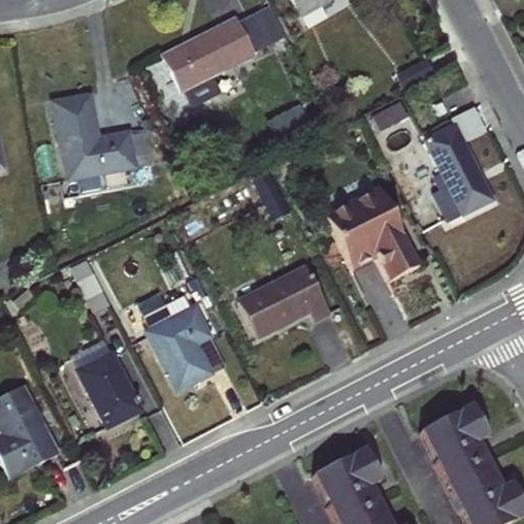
[(291,0),(302,18),(332,0),(291,0)]
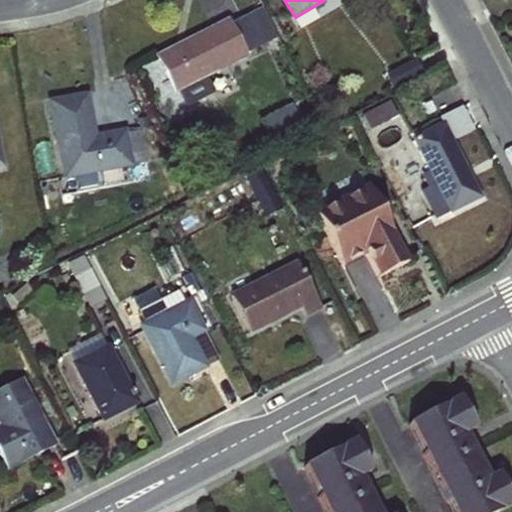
[(155,53),(175,92),(179,91),(187,105),(218,89),(211,75),(280,36),(264,6),(235,20),(232,13),(155,53)]
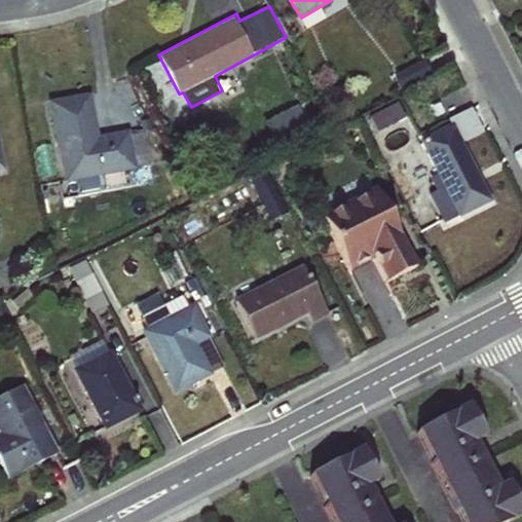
[(139,163),(154,160),(148,127),(101,133),(92,90),(50,99),(66,181),(139,166),(139,163)]
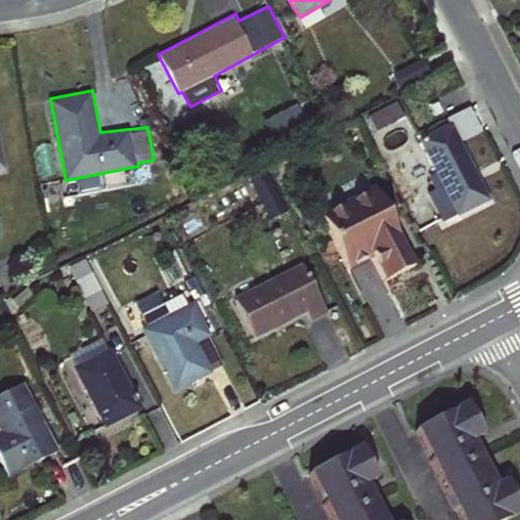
[(383,125),(410,110),(403,97),(376,112),(383,125)]
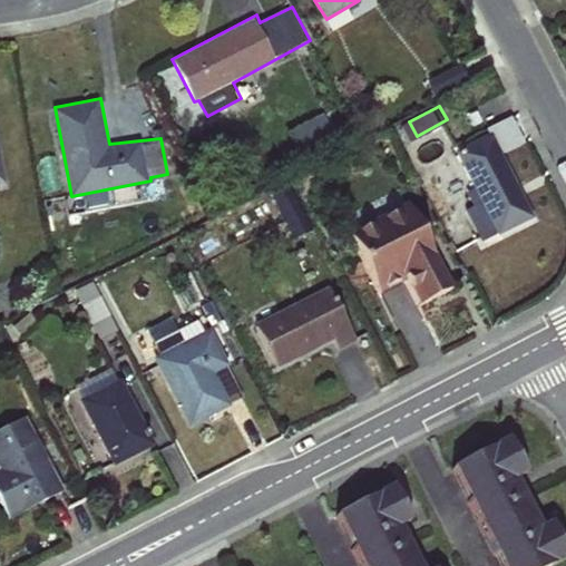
[(494,132),(493,130),(457,149),(457,150),(497,231),(500,234),(536,216),(494,132)]
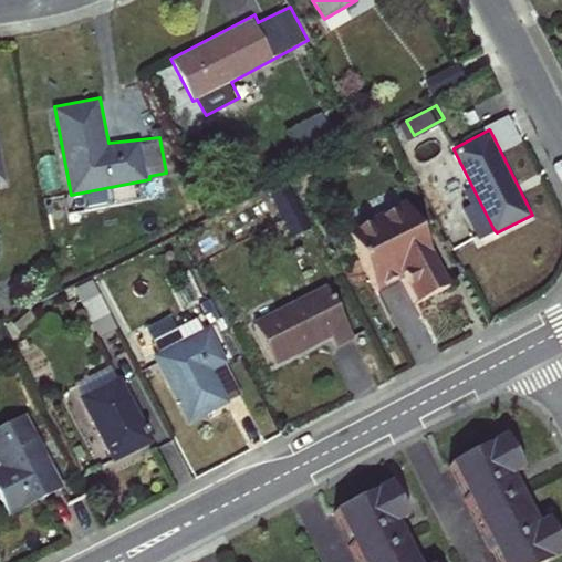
[(453,281),(414,201),(351,232),(378,290),(409,276),(419,297),(453,281)]
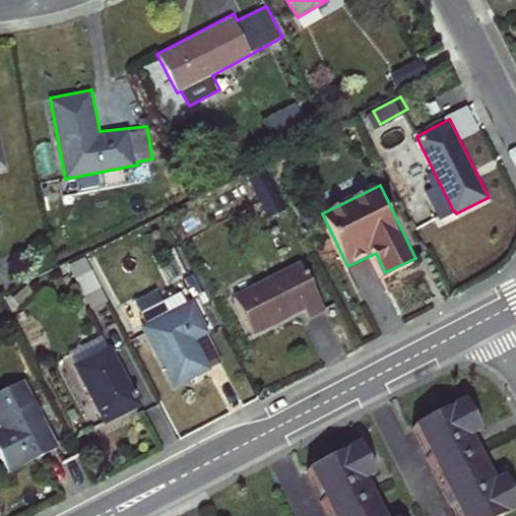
[(93,251),(75,259),(95,303),(114,295),(93,251)]
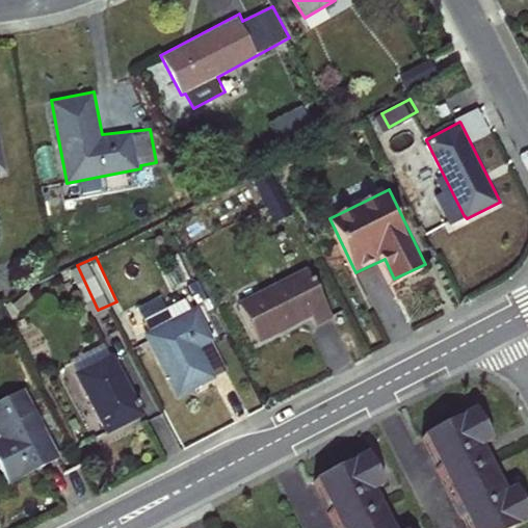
[(336,313),(308,262),(237,299),(261,344),(316,315),(320,322),(336,313)]
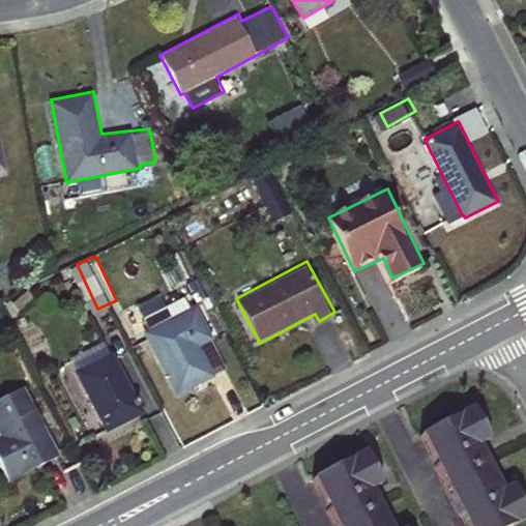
[(177,396),(216,375),(202,345),(215,337),(198,302),(192,305),(185,295),(144,317),(149,327),(143,330),(177,396)]
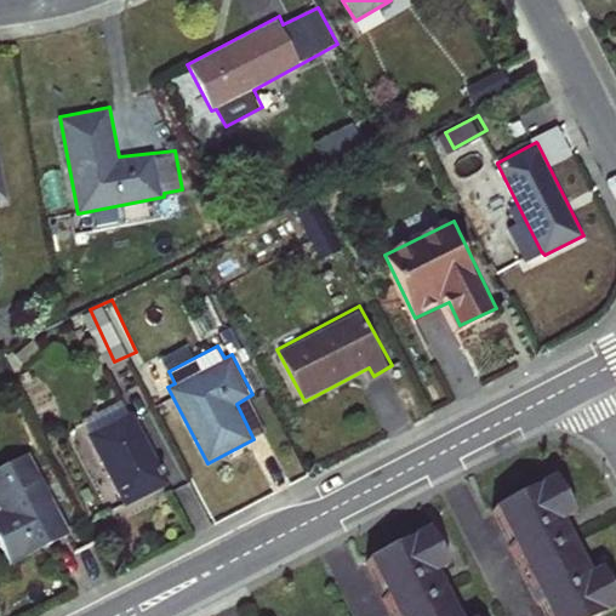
[(258,393),(243,400),(257,433),(273,427),(258,393)]
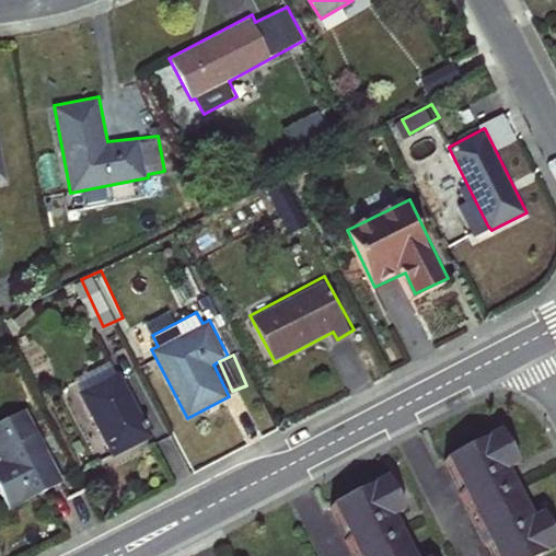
[(122,370),(79,392),(114,456),(155,435),(122,370)]
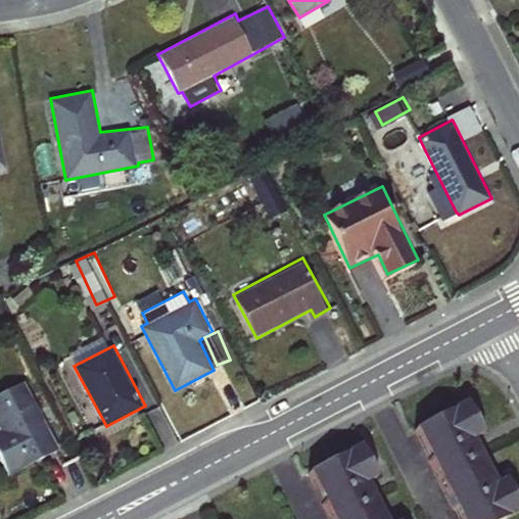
[(61,447),(26,380),(0,393),(0,427),(0,428),(0,456),(9,474),(61,447)]
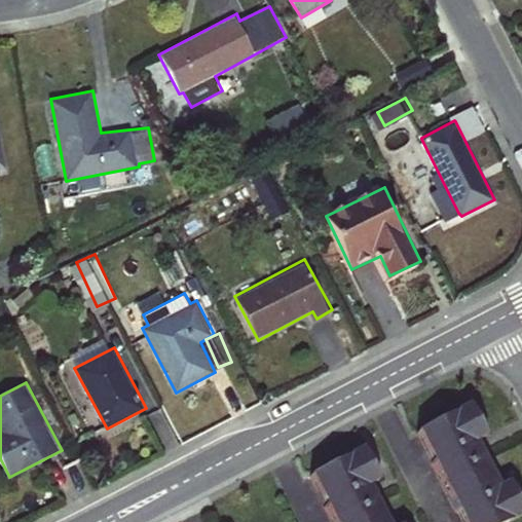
[(471,401),(417,429),(464,521),(506,521),(521,514),(521,500),(510,478),(502,482),(479,438),(487,434),(471,401)]
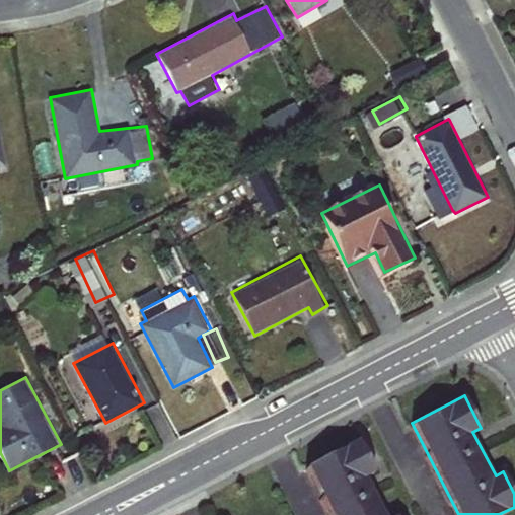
[(360,441),(307,468),(332,514),(388,514),(369,477),(377,473),(360,441)]
